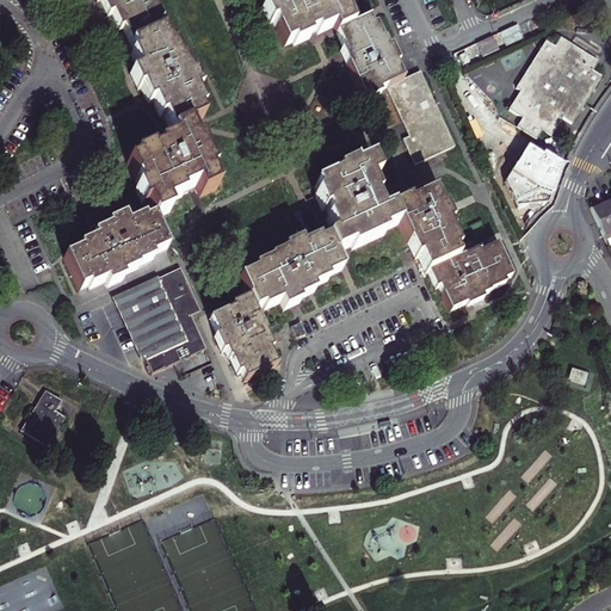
[(146,205),(152,220),(153,221),(170,214),(165,205),(181,198),(179,195),(189,191),(195,187),(199,198),(216,191),(208,174),(211,173),(197,141),(193,142),(186,127),(202,119),(198,111),(202,110),(195,94),(199,92),(192,75),(189,76),(181,61),(180,61),(172,45),(170,48),(158,24),(161,22),(154,6),(159,4),(156,0),(94,0),(97,4),(100,2),(106,14),(107,18),(112,16),(119,32),(123,30),(134,54),(130,56),(137,72),(130,75),(137,91),(141,90),(147,103),(148,105),(153,103),(160,119),(162,118),(170,133),(173,140),(158,147),(159,150),(152,154),(149,150),(134,159),(135,161),(127,166),(139,190),(135,191),(142,208),(146,205)]
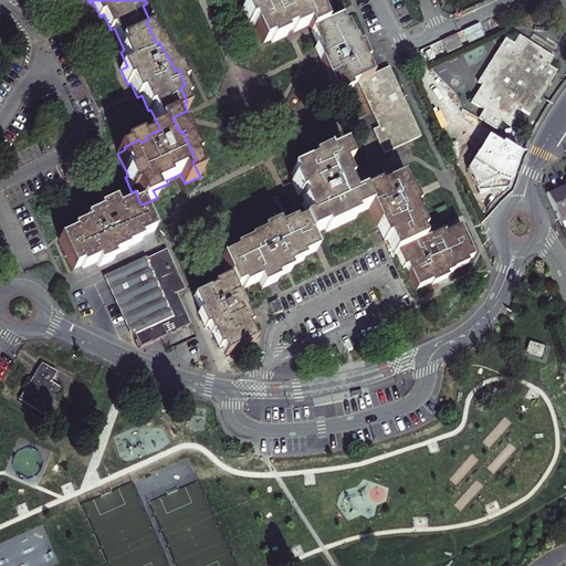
[(241,0),(244,7),(241,8),(249,23),(251,22),(262,43),(269,40),(271,43),(285,37),(283,33),(291,30),(293,33),(307,27),(310,32),(308,32),(315,48),(313,49),(315,54),(318,61),(335,96),(350,90),(348,86),(357,82),(370,76),(364,61),(366,60),(364,54),(359,45),(356,46),(353,39),(352,40),(345,24),(342,27),(338,19),(324,25),(317,11),(321,9),(316,0),(241,0)]
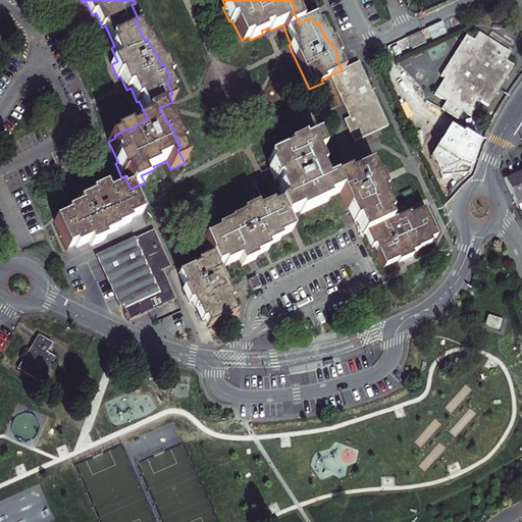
[(506,61),(511,53),(478,34),(473,42),(466,37),(440,76),(445,79),(434,94),(447,102),(441,109),(458,119),(463,112),(470,117),(475,109),(480,101),(488,106),(513,66),(506,61)]
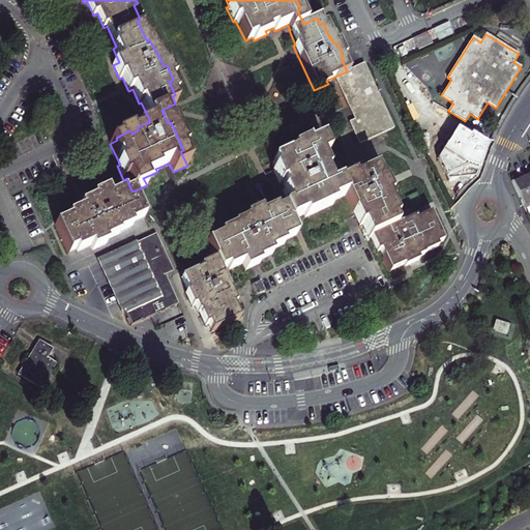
[(334,77),(348,105),(352,102),(359,118),(354,120),(349,122),(359,145),(381,135),(384,133),(394,128),(366,68),(364,63),(347,71),(334,77)]
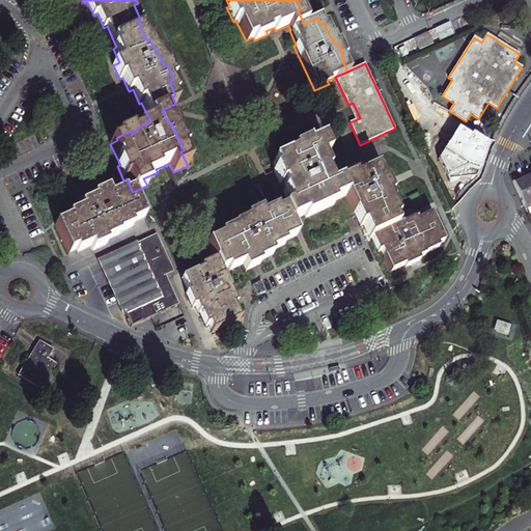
[(353,103),(348,105),(352,113),(355,120),(360,118),(353,103)]
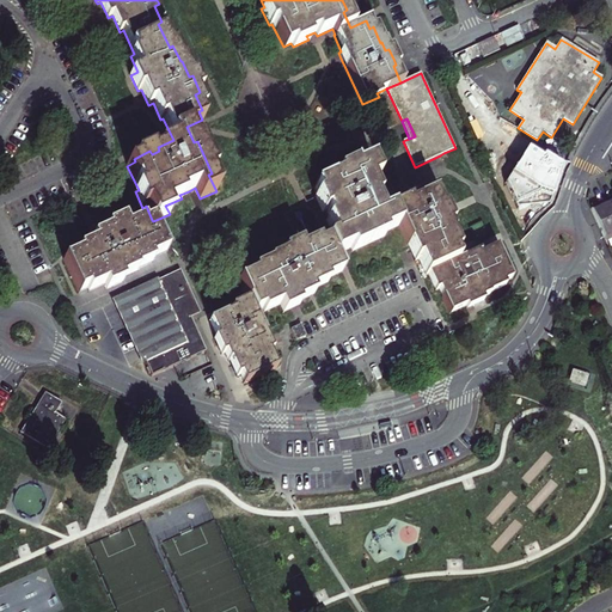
[(537,177),(548,158),(530,146),(518,165),(526,171),(512,194),(531,206),(545,183),(537,177)]
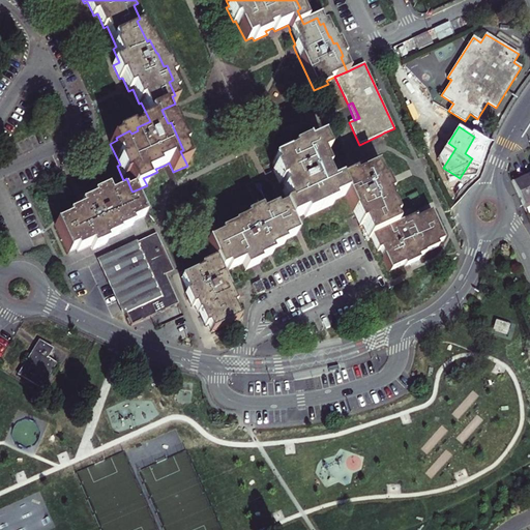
[(258,262),(268,257),(271,255),(269,252),(284,245),(282,242),(296,235),(290,222),(296,218),(303,215),(304,217),(332,205),(331,202),(345,196),(354,216),(359,226),(362,225),(369,239),(371,238),(377,252),(379,251),(389,271),(404,265),(405,267),(410,264),(418,260),(417,258),(423,255),(423,254),(437,247),(436,244),(443,241),(430,213),(416,221),(415,217),(404,223),(396,226),(392,218),(395,217),(389,204),(390,203),(387,197),(389,196),(386,187),(383,181),(381,182),(375,169),(353,178),(352,175),(330,185),(327,179),(324,173),(324,172),(326,171),(320,157),(327,154),(321,140),(306,146),(305,143),(292,150),(293,152),(272,163),(275,170),(272,171),(278,184),(282,183),(285,189),(282,192),(289,205),(283,207),(284,208),(283,208),(276,211),(274,208),(261,214),(259,210),(245,217),(246,219),(233,226),(233,228),(219,234),(221,236),(207,243),(213,257),(214,260),(219,270),(227,267),(229,270),(242,264),(245,270),(251,268),(259,264),(258,262)]
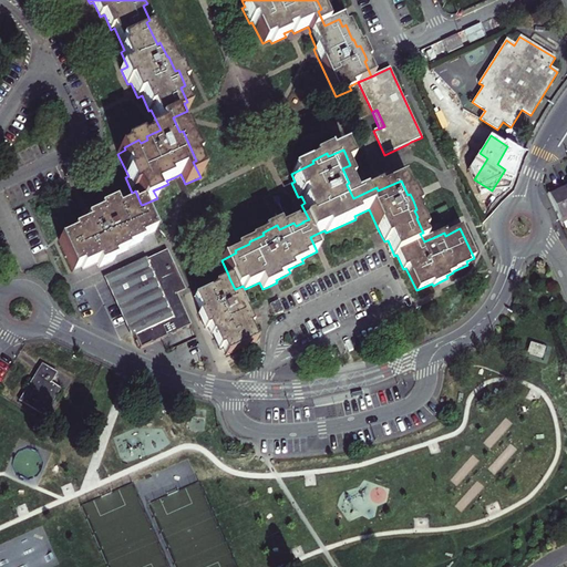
[(566,218),(566,195),(563,186),(555,189),(547,194),(559,222),(566,218)]
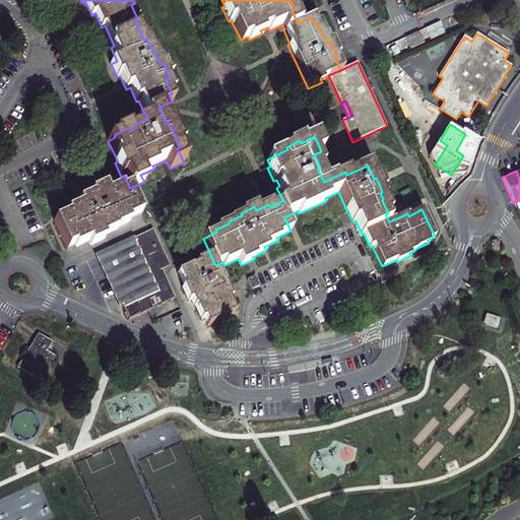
[(128,219),(141,213),(130,188),(129,187),(122,190),(121,187),(108,193),(105,187),(90,193),(91,196),(81,200),(78,202),(80,206),(67,212),(68,214),(54,220),(67,248),(74,245),(75,248),(88,241),(90,246),(104,239),(103,237),(116,231),(116,229),(129,222),(128,219)]
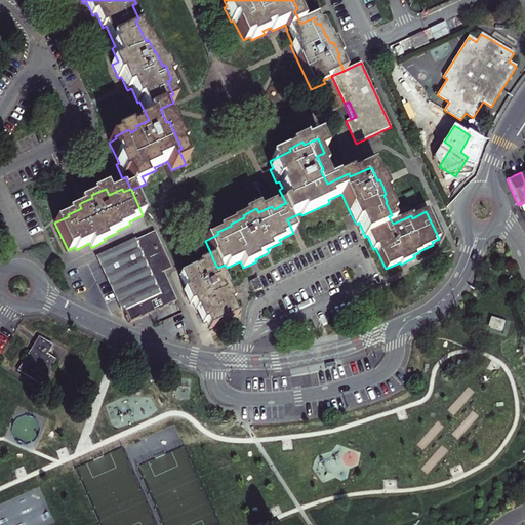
[(154,233),(96,257),(97,259),(116,298),(120,308),(122,312),(125,312),(130,322),(176,301),(163,273),(171,268),(154,233)]
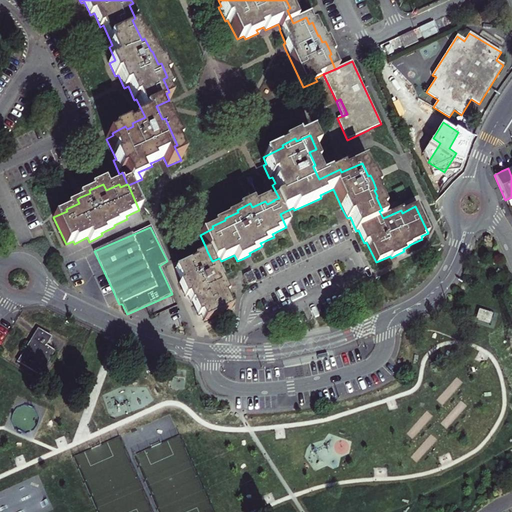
[(212,261),(207,251),(194,257),(195,260),(175,269),(181,283),(179,284),(185,297),(188,296),(191,302),(192,302),(198,315),(201,314),(204,321),(231,309),(224,295),(227,293),(223,284),(212,261)]
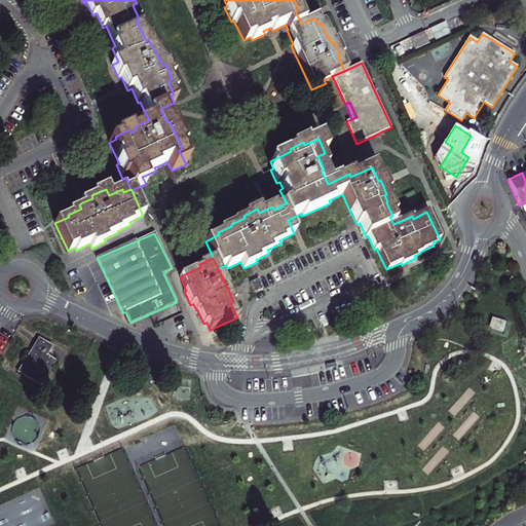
[(258,278),(250,283),(255,293),(263,289),(258,278)]
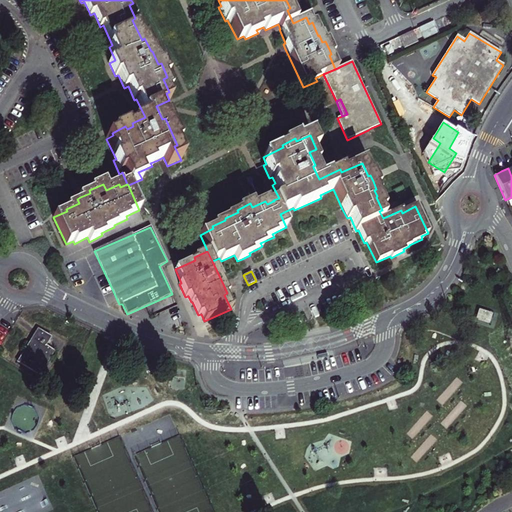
[(51,338),(38,329),(17,362),(39,376),(54,352),(46,346),(51,338)]
